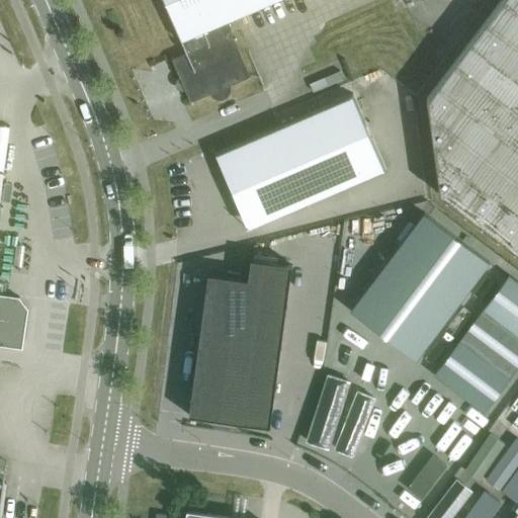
[(189,102),(208,94),(212,98),(218,99),(223,98),(228,95),(230,90),(230,85),(229,85),(249,77),(226,22),(276,0),(162,0),(185,53),(171,59),(189,102)]
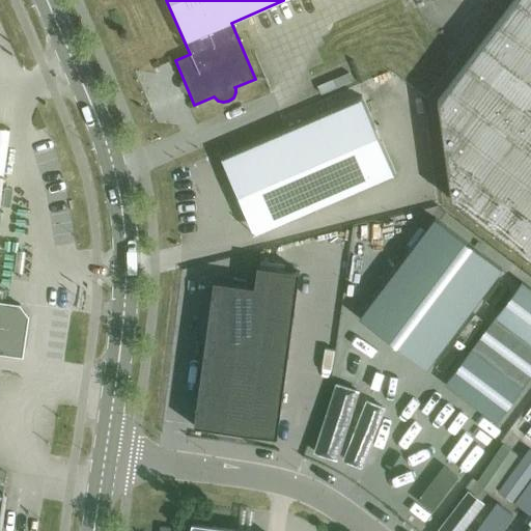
[(530,530),(530,0),(513,0),(437,102),(449,198),(530,259),(530,525),(526,530),(530,530)]
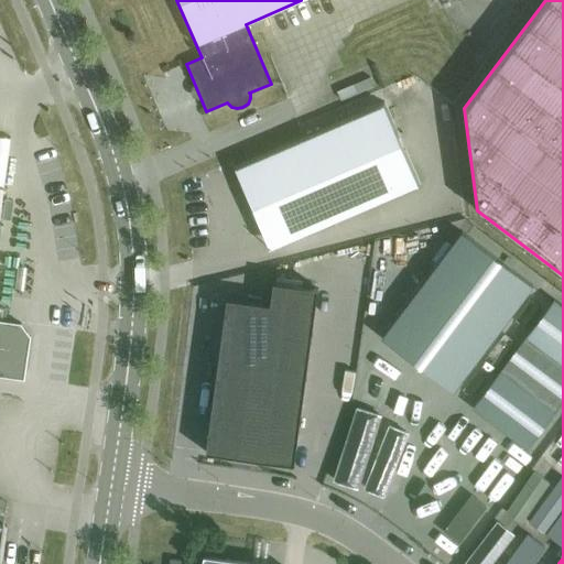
[(420,185),(383,102),(231,167),(234,172),(292,240),(420,185)]
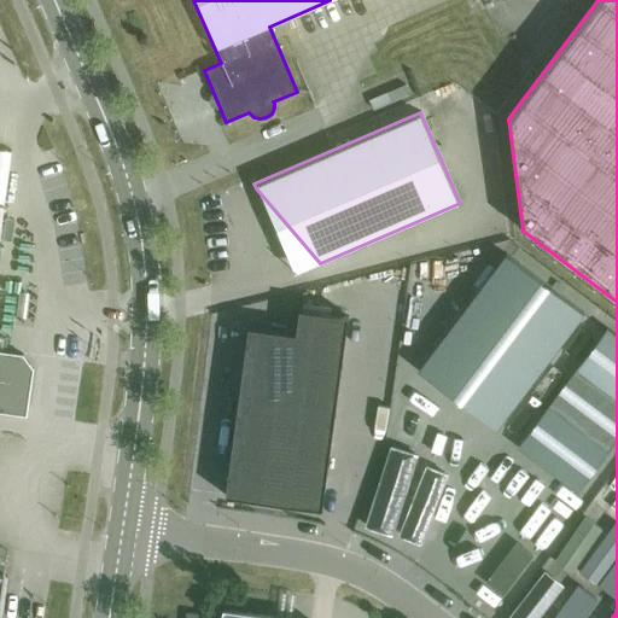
[(482,116),(487,146),(501,144),(496,114),(482,116)]
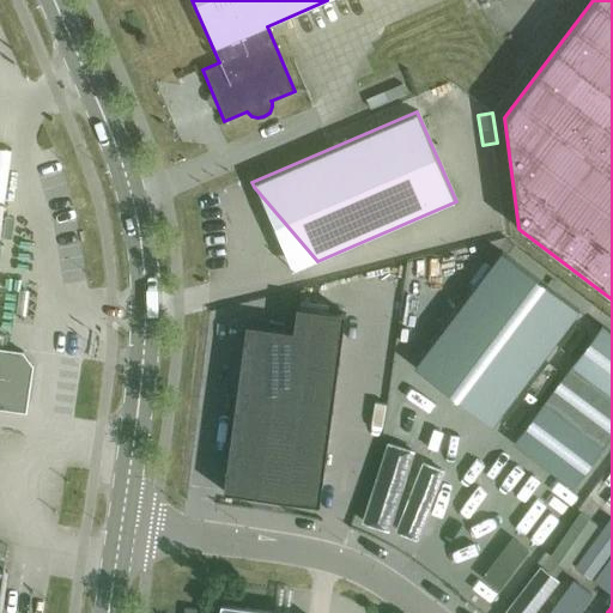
[(509,259),(423,374),(499,431),(586,316),(509,259)]
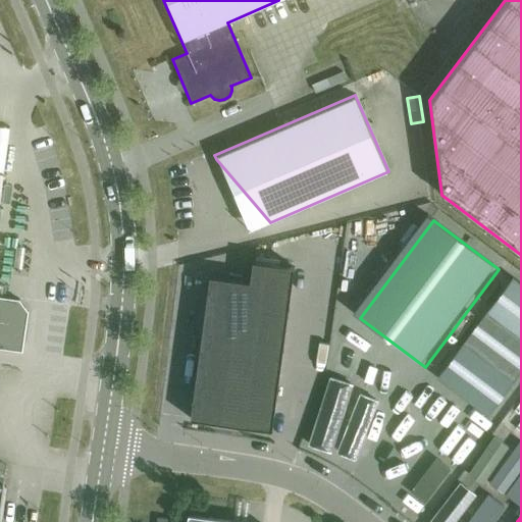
[(192,416),(274,428),(297,264),(256,258),(253,278),(212,273),(192,416)]
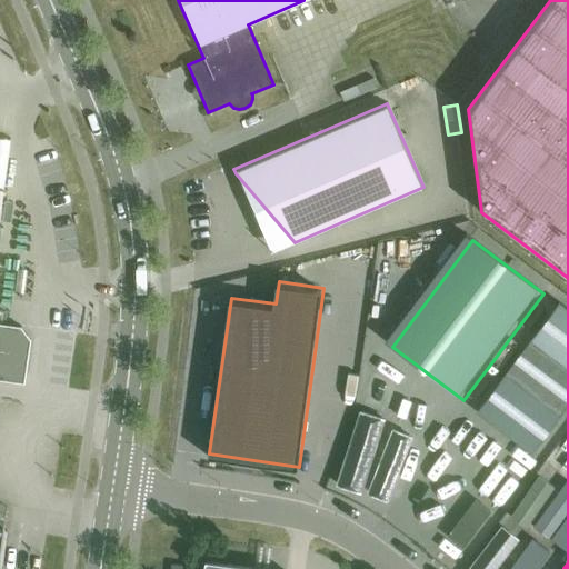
[(568,310),(558,302),(477,410),(532,452),(568,402),(568,310)]
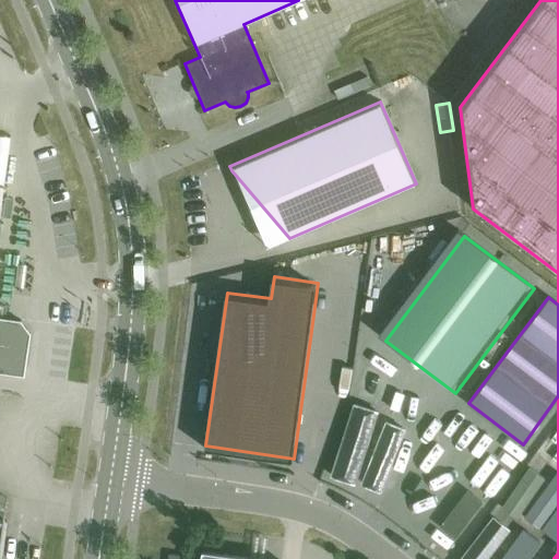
[(0,372),(23,377),(30,334),(20,321),(0,318),(0,372)]
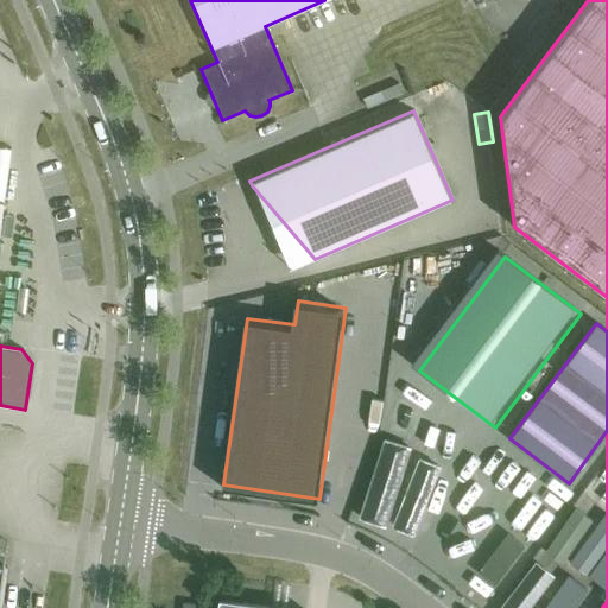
[(518,531),(489,569),(505,581),(533,543),(518,531)]
